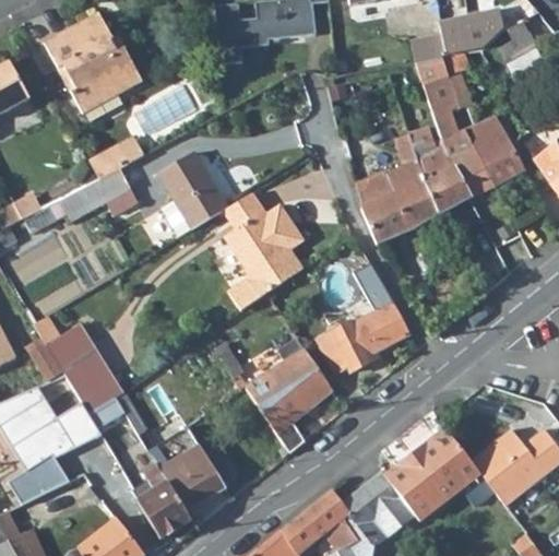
[(238,2),(215,4),(221,62),(242,60),(241,46),(269,43),(269,38),(316,33),(312,2),(329,0),(254,0),(256,16),(239,19),(238,2)]
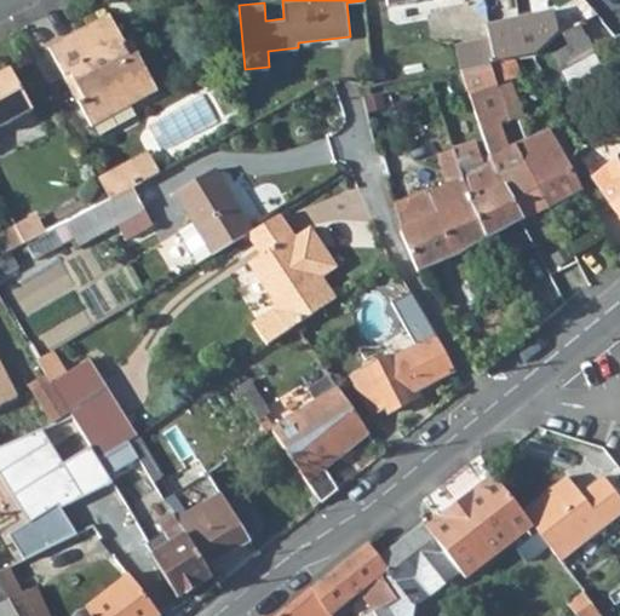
[(554,6),(488,22),(494,61),(515,56),(523,55),(532,53),(534,51),(558,29),(554,6)]
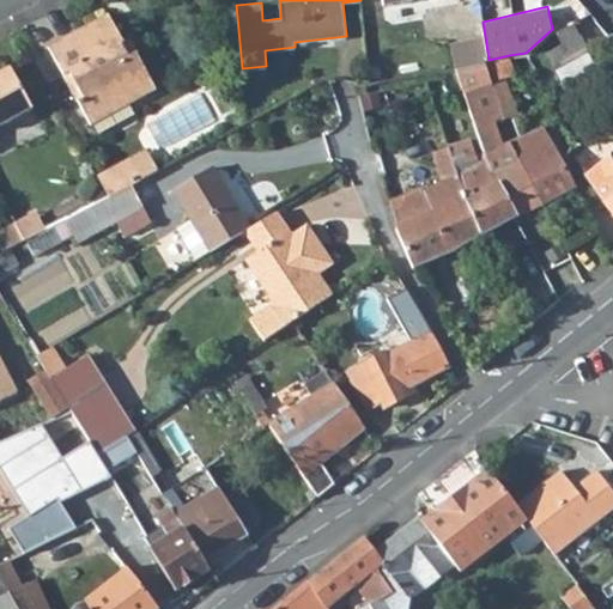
[(77,30),(47,46),(64,74),(68,72),(83,98),(77,101),(90,125),(117,110),(115,104),(153,84),(137,53),(128,56),(122,44),(125,42),(110,16),(78,32),(77,30)]
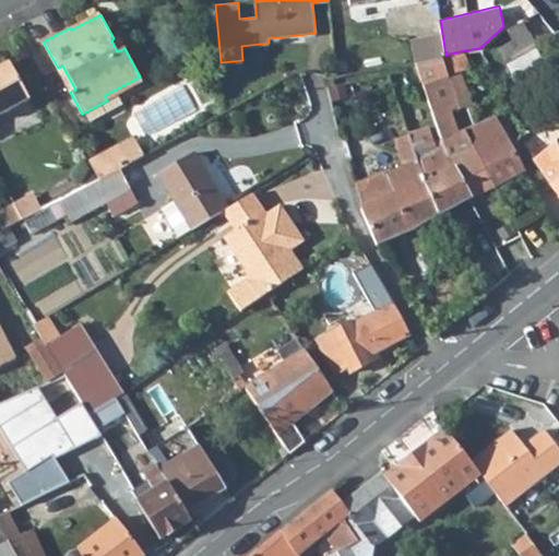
[(537,45),(523,21),(507,30),(511,38),(499,47),(504,61),(537,45)]
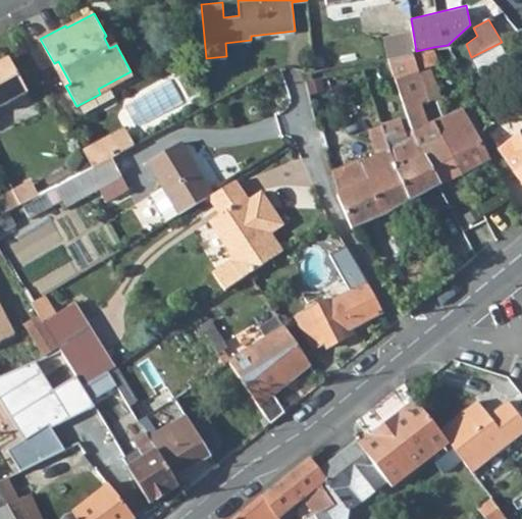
[(384,36),(388,57),(413,52),(415,52),(412,31),(384,36)]
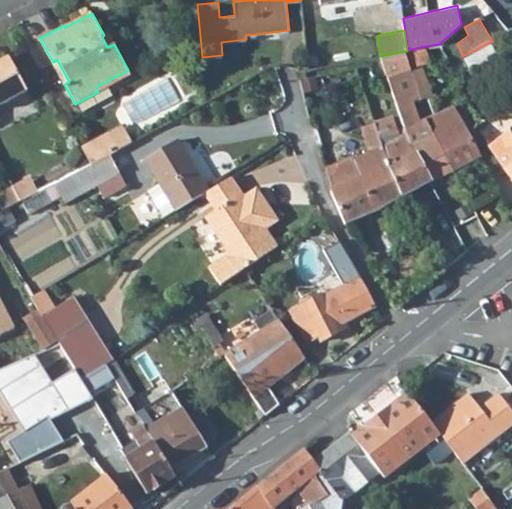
[(102,37),(107,47),(114,44),(108,33),(104,35),(102,37)]
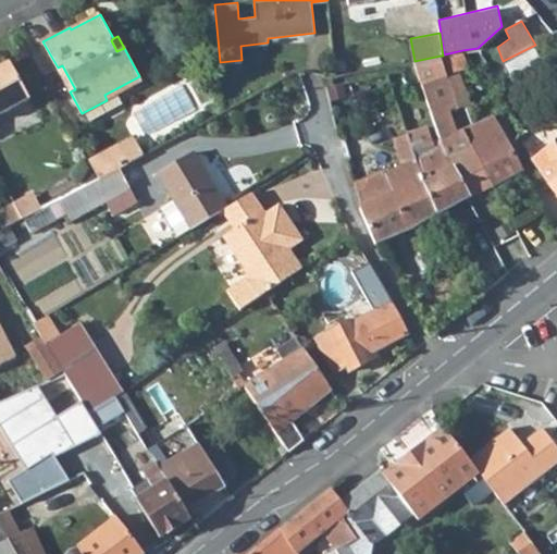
[(462,50),(467,61),(472,59),(470,49),(462,50)]
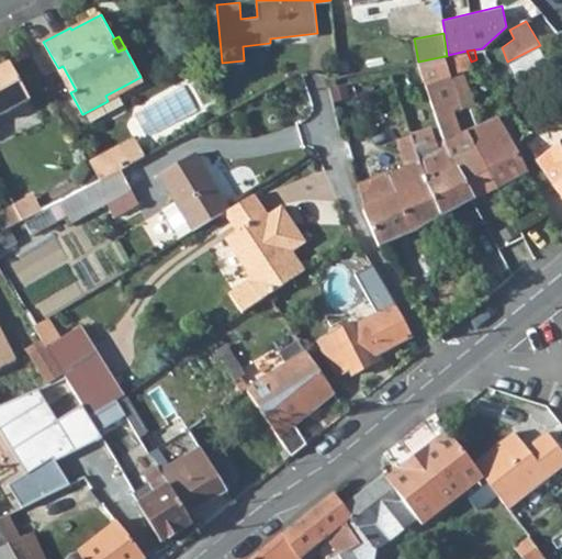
[(454,167),(456,166),(474,199),(497,187),(469,129),(463,131),(454,110),(460,108),(449,77),(449,73),(445,56),(418,62),(425,85),(446,144),(454,167)]
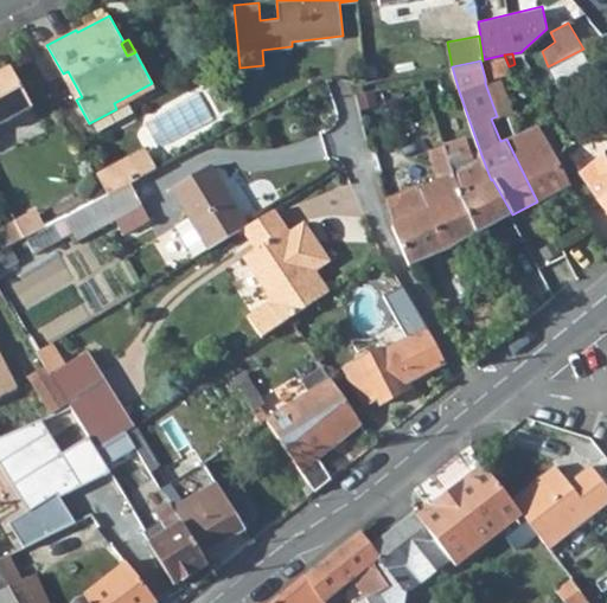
[(0,122),(32,104),(10,64),(0,69),(0,122)]
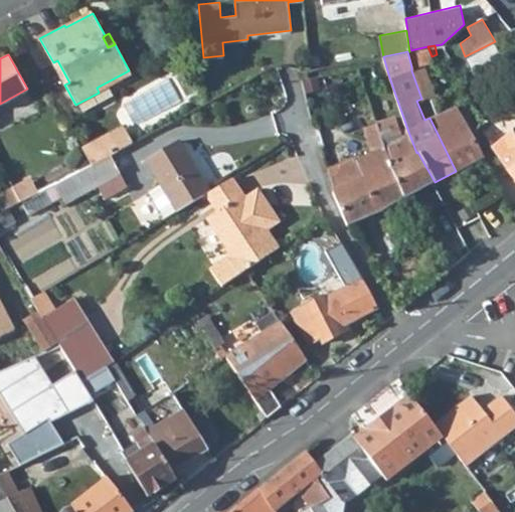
[(53,62),(64,84),(69,82),(57,60),(53,62)]
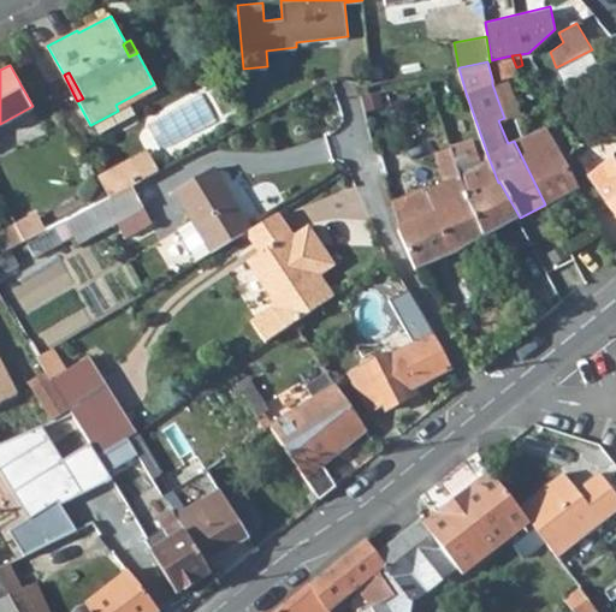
[(520,111),(507,78),(492,84),(504,118),(520,111)]
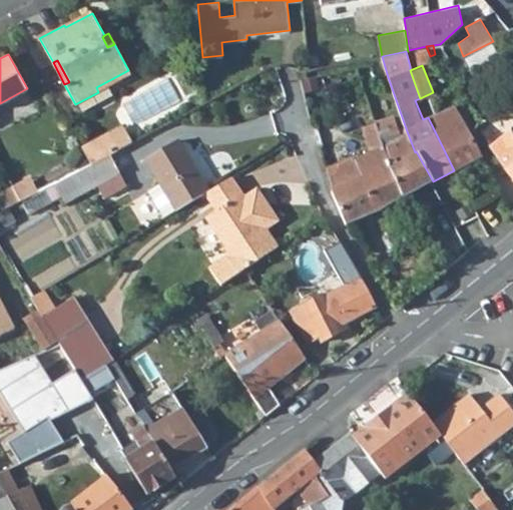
[(96,87),(98,92),(130,75),(128,70),(96,87)]
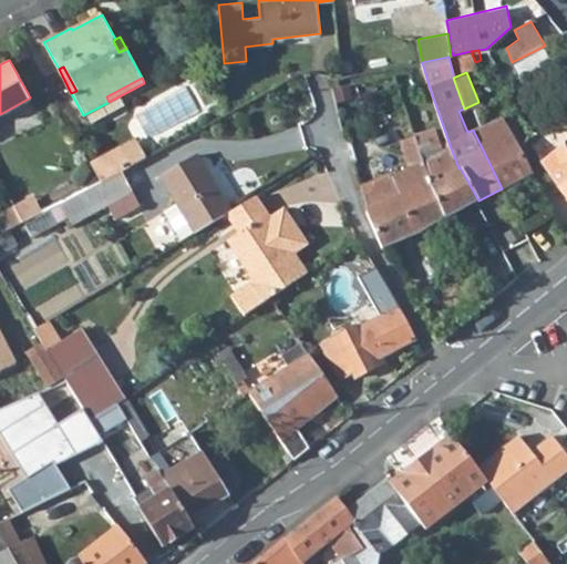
[(503,116),(473,130),(502,188),(531,171),(503,116)]
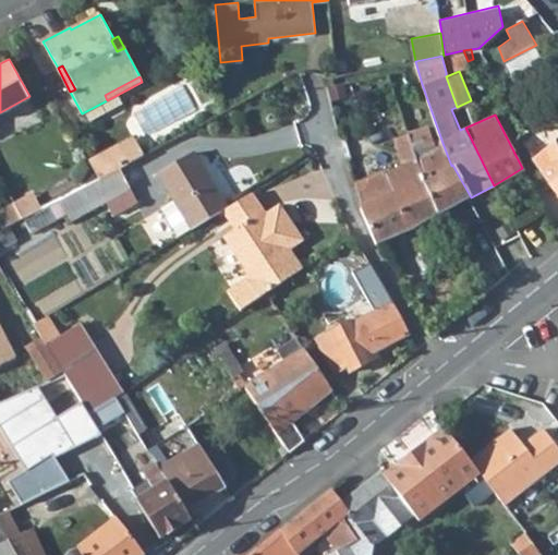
[(415,159),(424,180),(439,213),(469,198),(471,197),(452,165),(451,166),(443,143),(437,145),(429,124),(408,132),(415,159)]
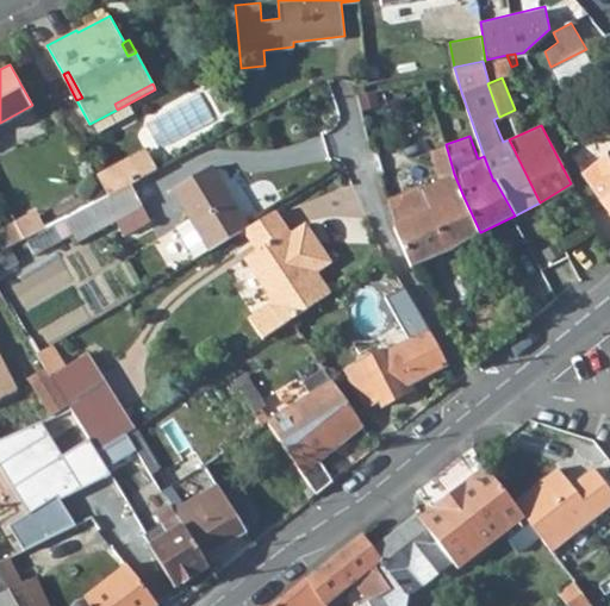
[(393,224),(411,264),(480,232),(464,197),(454,174),(446,144),(430,149),(440,180),(422,187),(421,185),(387,198),(394,224),(393,224)]
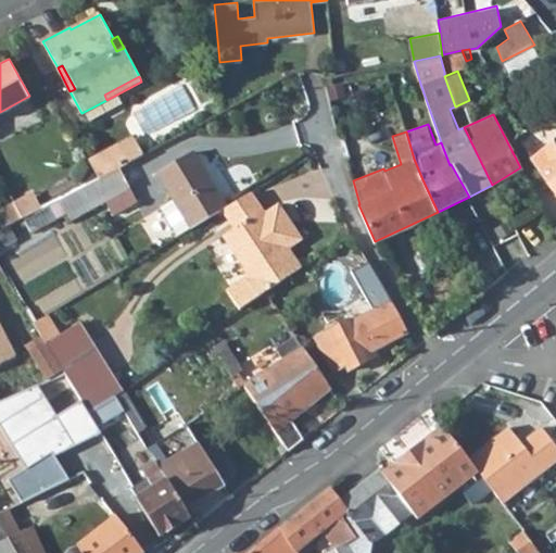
[(555,137),(530,156),(547,181),(555,191),(555,137)]
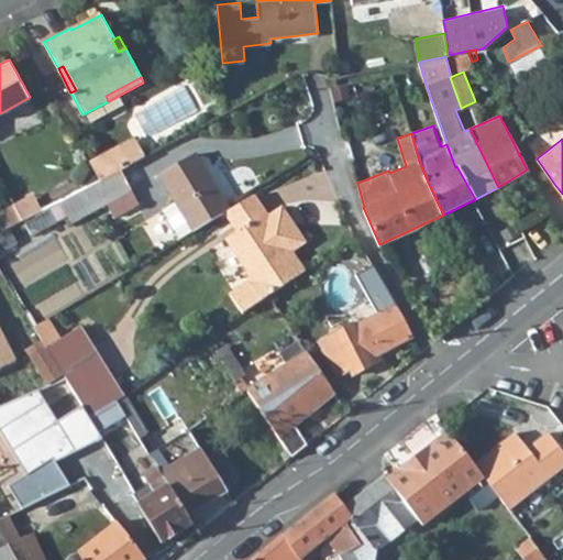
[(536,155),(541,152),(537,143),(531,146),(536,155)]
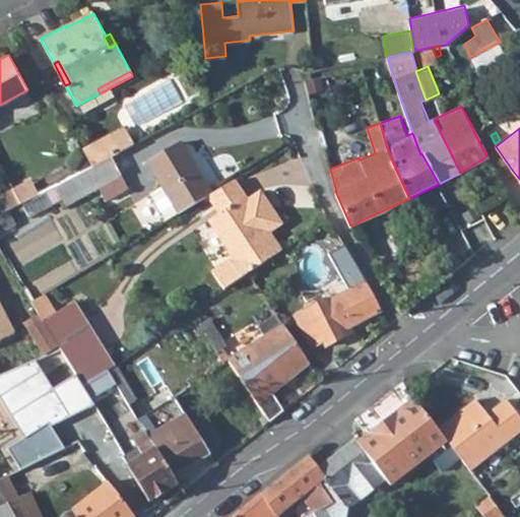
[(92,143),(102,160),(111,155),(118,151),(109,135),(92,143)]
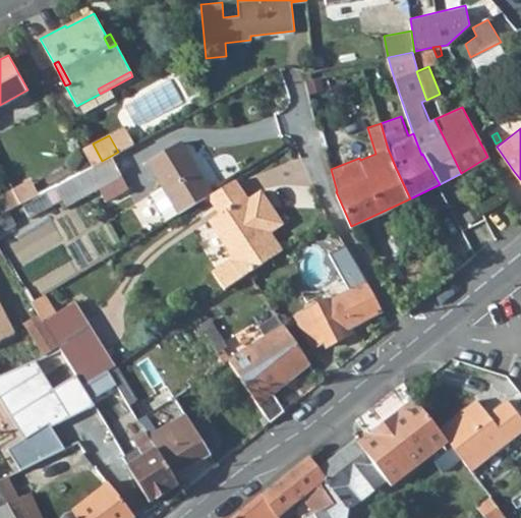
[(211,193),(179,140),(148,160),(163,184),(179,212),(206,196),(211,193)]
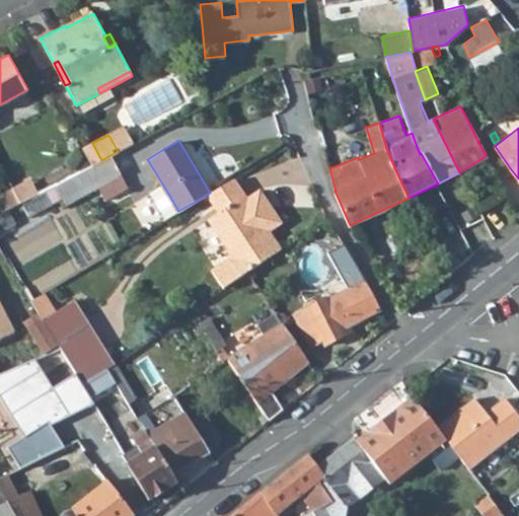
[(92,143),(83,148),(92,165),(101,160),(92,143)]
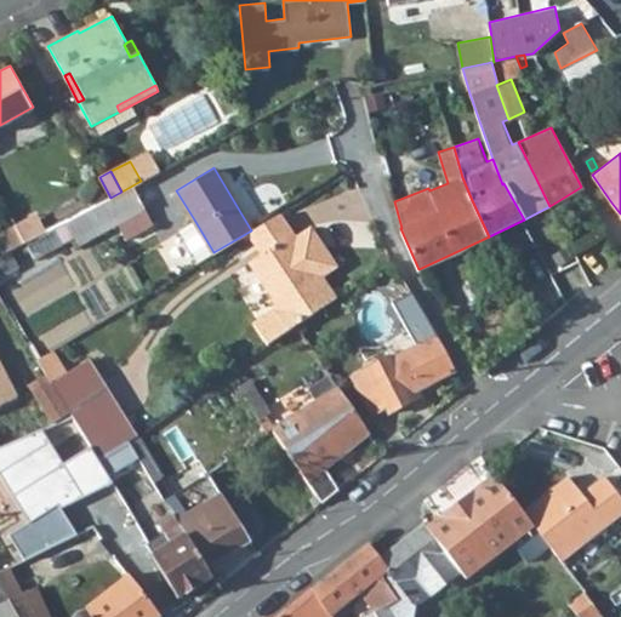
[(132,186),(121,192),(110,198),(67,221),(78,243),(115,222),(144,206),(132,186)]
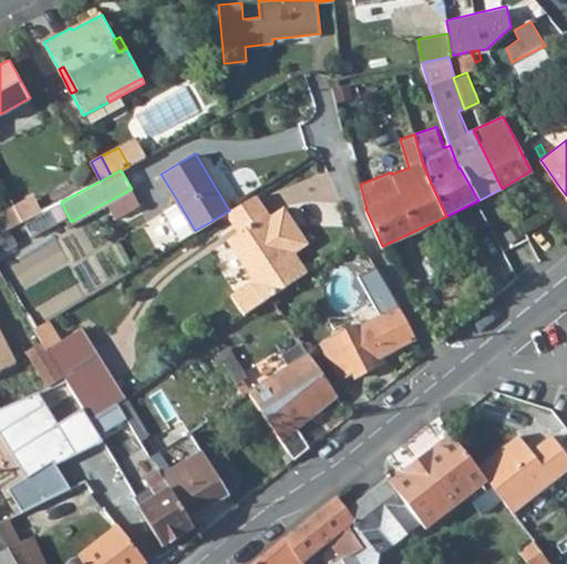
[(105,203),(113,217),(140,203),(132,188),(105,203)]
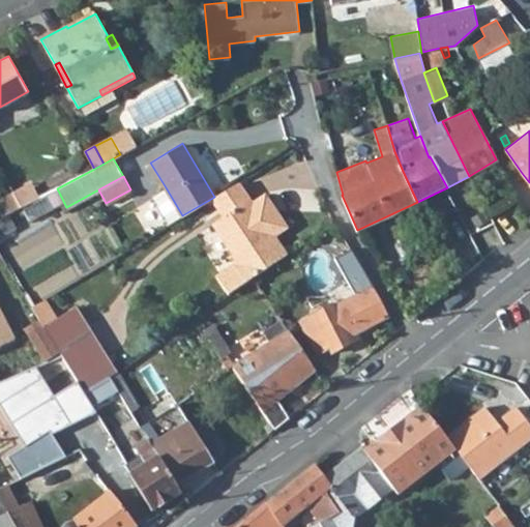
[(214,197),(209,200),(223,217),(248,200),(237,183),(214,197)]
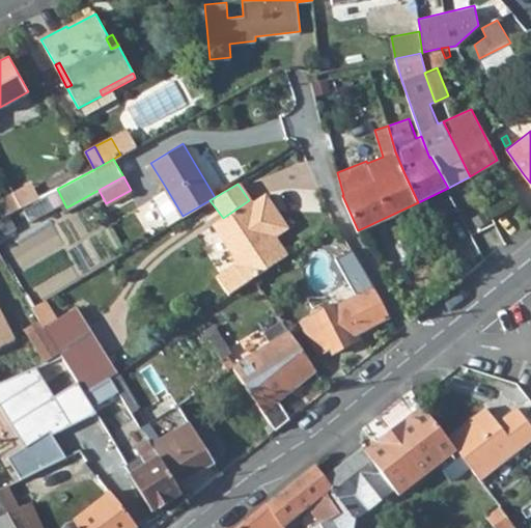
[(152,196),(170,225),(183,216),(166,188),(152,196)]
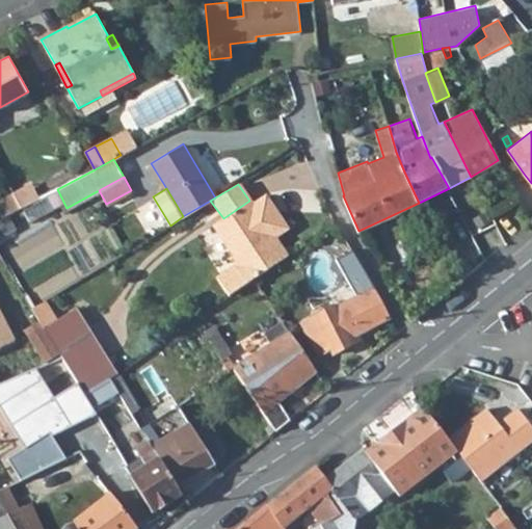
[(8,196),(16,211),(21,209),(12,194),(8,196)]
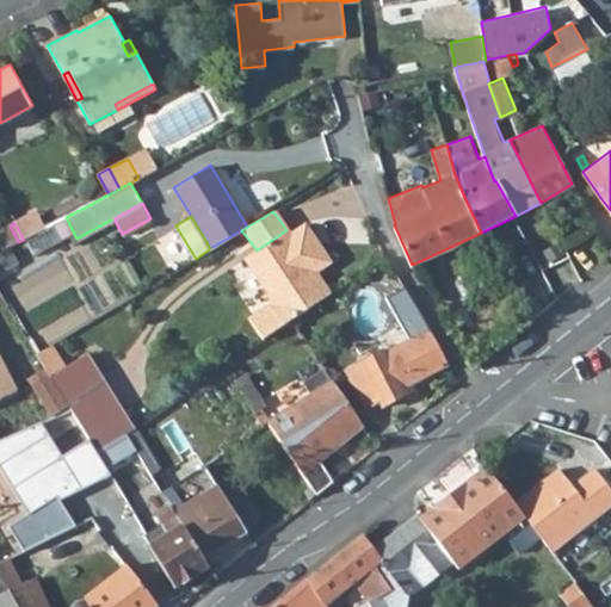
[(292,320),(331,293),(315,271),(329,261),(304,224),(290,235),(287,230),(257,251),(245,259),(271,297),(270,305),(250,319),(264,339),(292,320)]
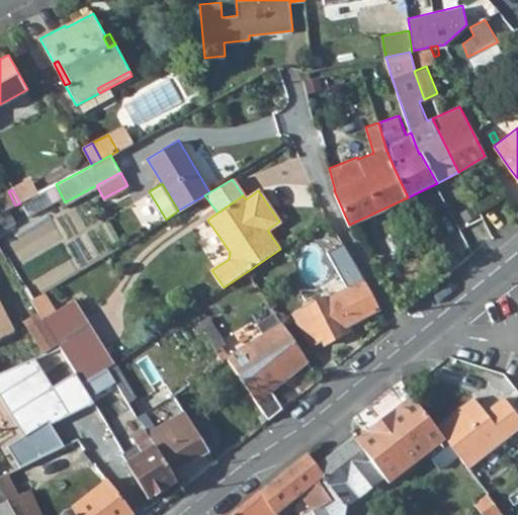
[(6,210),(15,205),(8,191),(0,195),(0,207),(2,212),(6,210)]
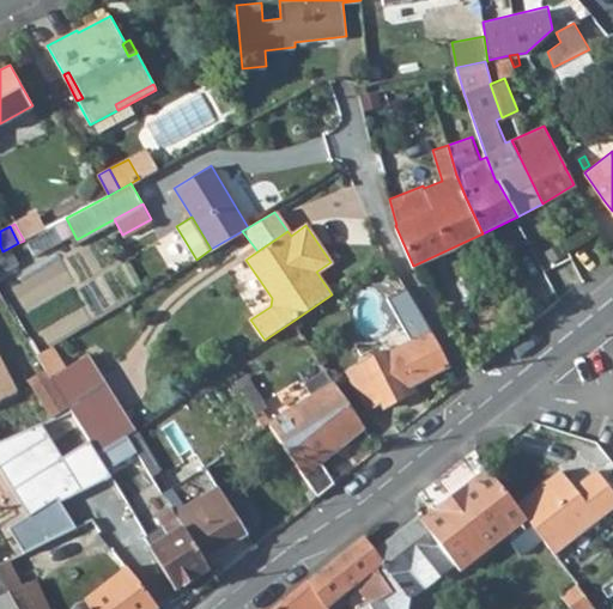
[(2,251),(0,253),(0,272),(16,263),(7,249),(2,251)]
